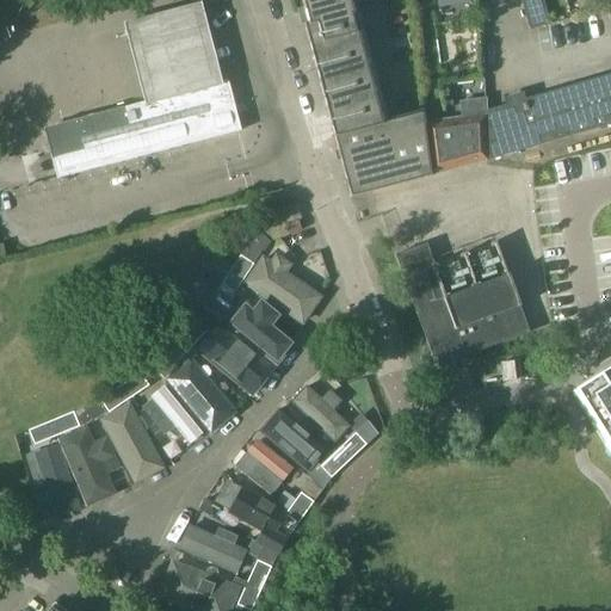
[(121,22),(143,103),(220,81),(198,0),(121,22)]
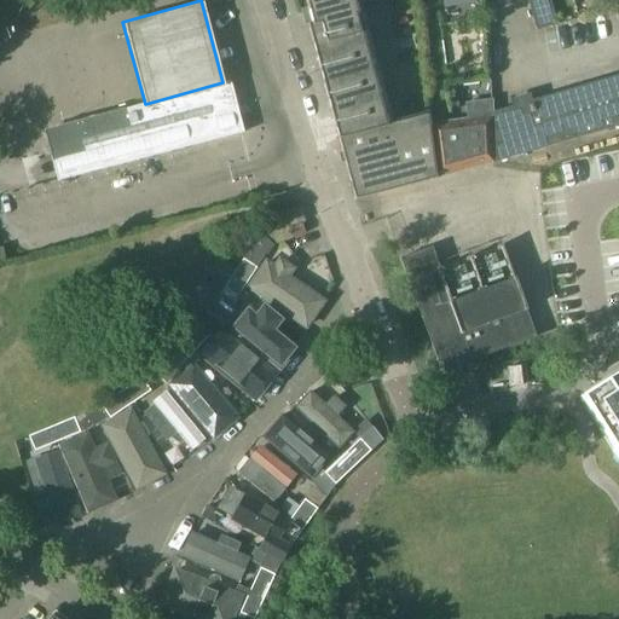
[(305,11),(354,200),(435,179),(428,125),(431,125),(429,116),(428,113),(387,123),(354,0),(305,0),(307,10),(305,11)]
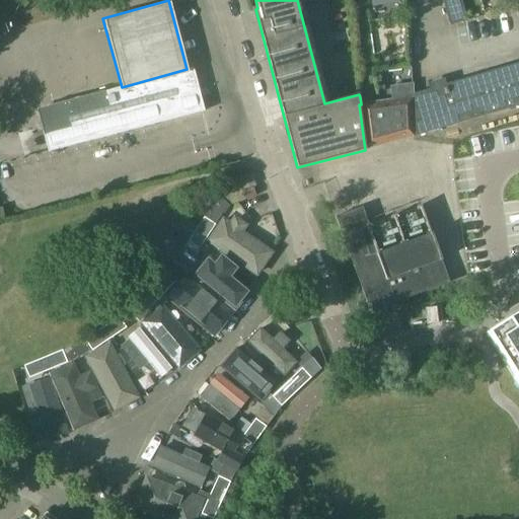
[(441,0),(449,24),(467,20),(461,0),(441,0)]
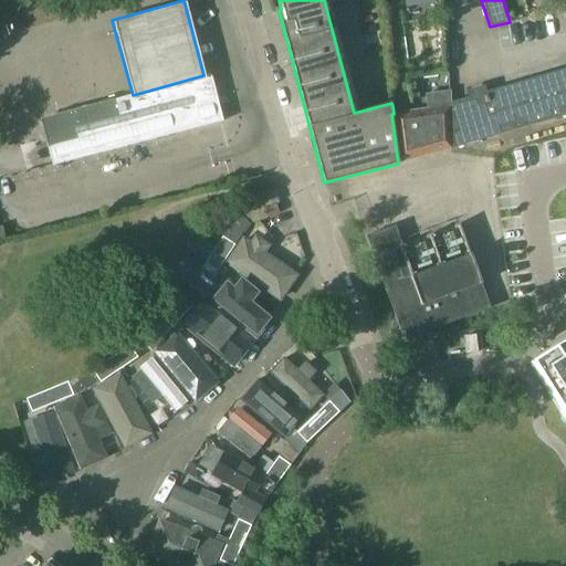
[(565,0),(552,0),(555,10),(556,10),(565,7),(565,0)]
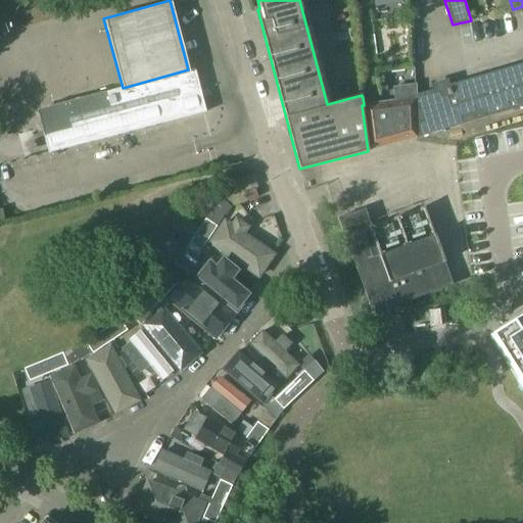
[(522,63),(432,90),(418,94),(419,137),(522,106),(522,63)]
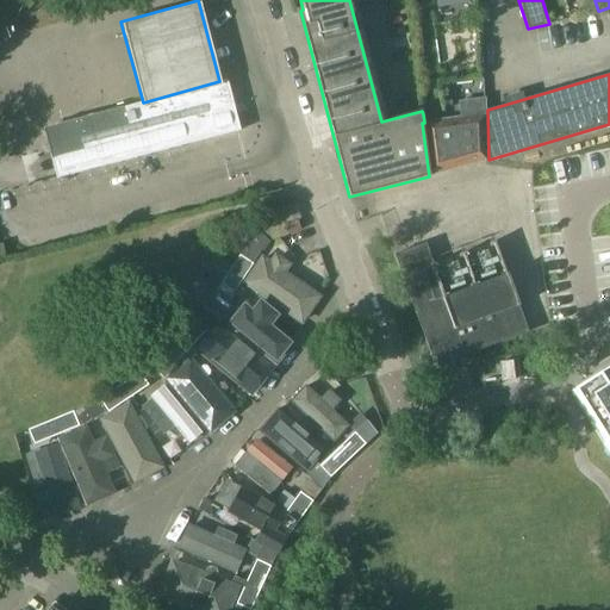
[(226,86),(223,83),(222,83),(217,83),(143,103),(54,125),(50,129),(47,132),(47,138),(56,179),(240,131),(229,91),(226,86)]
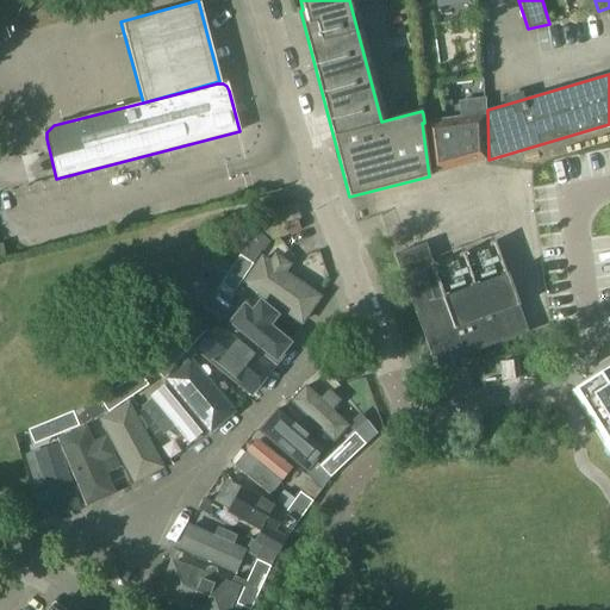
[(423,114),(424,123),(422,123),(429,176),(487,161),(486,114),(427,123),(424,113),(423,114)]
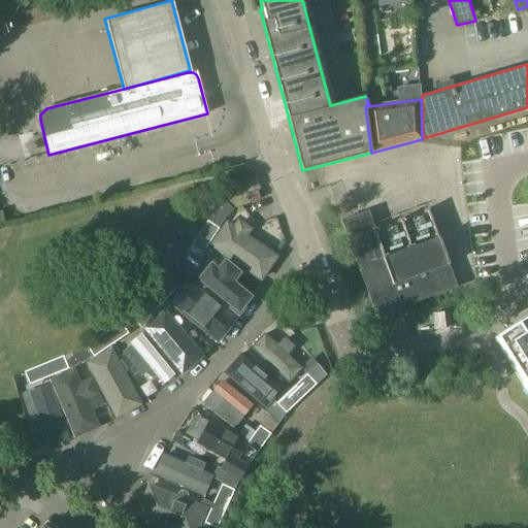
[(185,256),(196,263),(227,217),(215,209),(207,221),(196,238),(185,256)]
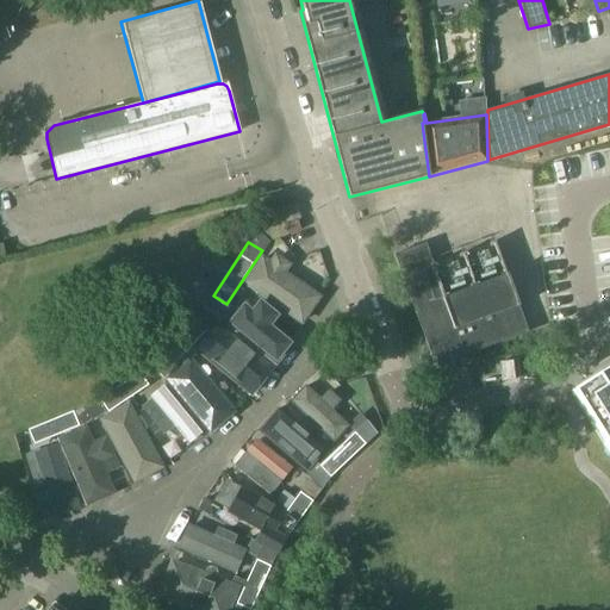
[(439,371),(456,365),(465,361),(467,361),(466,356),(528,334),(518,307),(518,306),(508,275),(506,275),(495,243),(433,266),(424,246),(394,256),(396,259),(416,313),(415,315),(416,318),(417,318),(430,356),(431,360),(436,372),(439,371)]
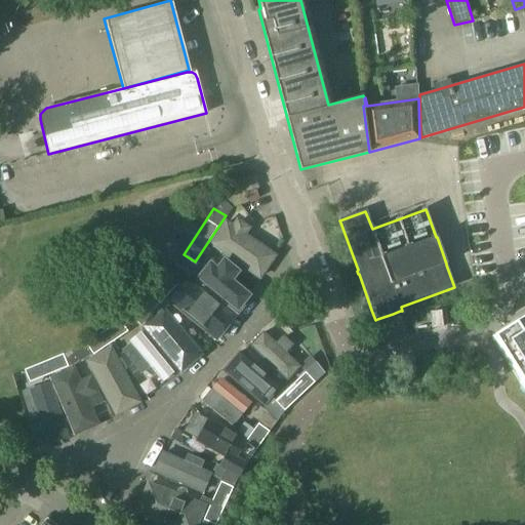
[(261,282),(280,256),(230,225),(226,231),(214,249),(261,282)]
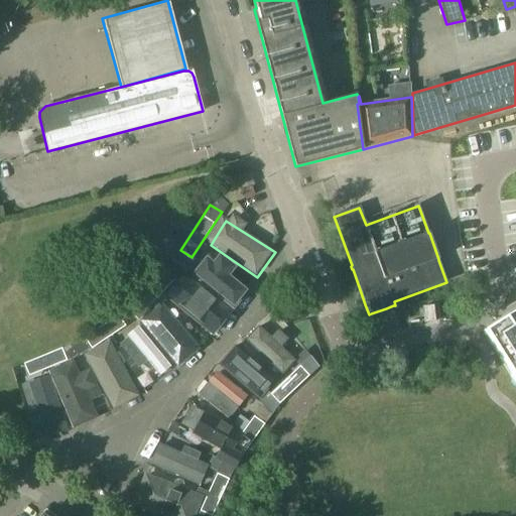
[(234,308),(255,278),(209,247),(199,263),(190,273),(234,308)]
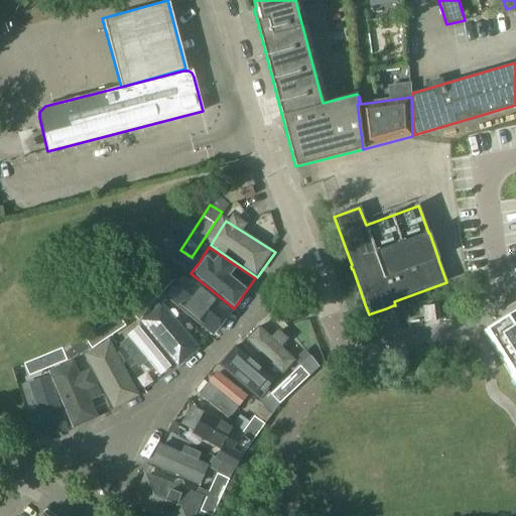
[(172,260),(172,261),(186,272),(197,260),(191,257),(180,250),(172,260)]
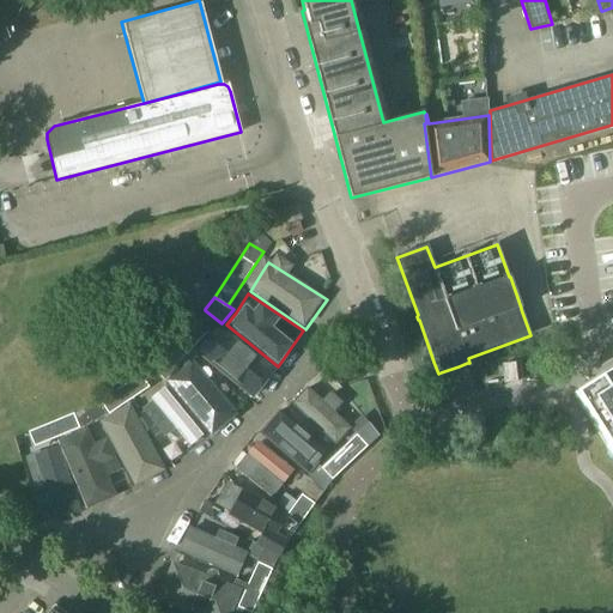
[(208,332),(196,321),(180,338),(163,356),(173,365),(174,366),(208,332)]
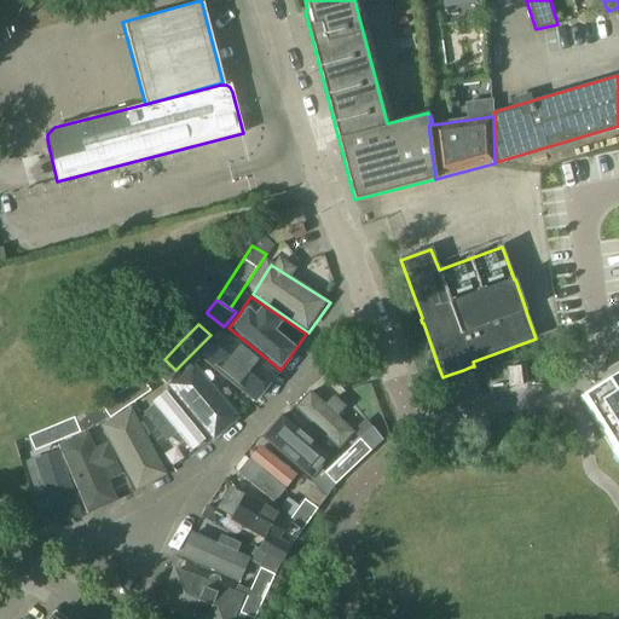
[(253,406),(278,379),(229,337),(220,346),(203,364),(253,406)]
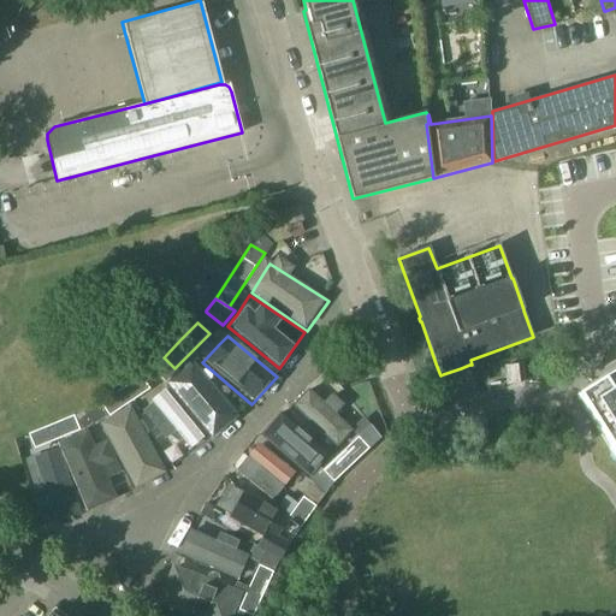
[(153,367),(152,368),(166,384),(179,373),(175,368),(173,367),(164,357),(153,367)]
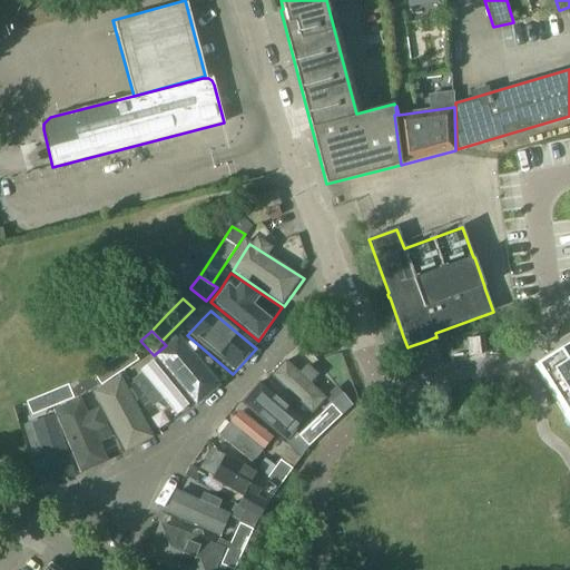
[(479,337),(468,338),(469,356),(481,355),(479,337)]
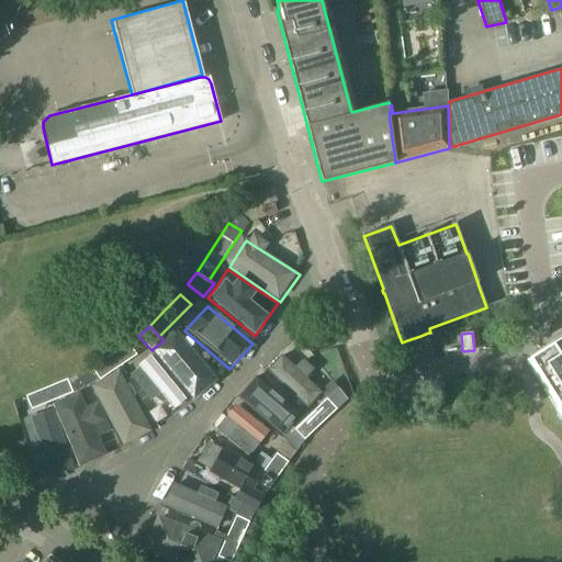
[(193,401),(218,377),(180,337),(167,349),(158,358),(193,401)]
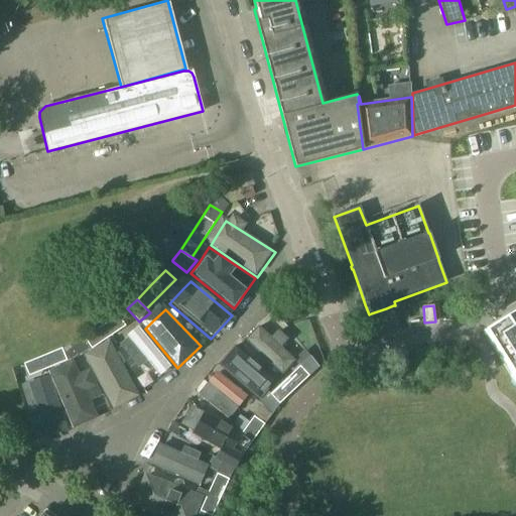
[(515,309),(484,331),(515,382),(515,309)]
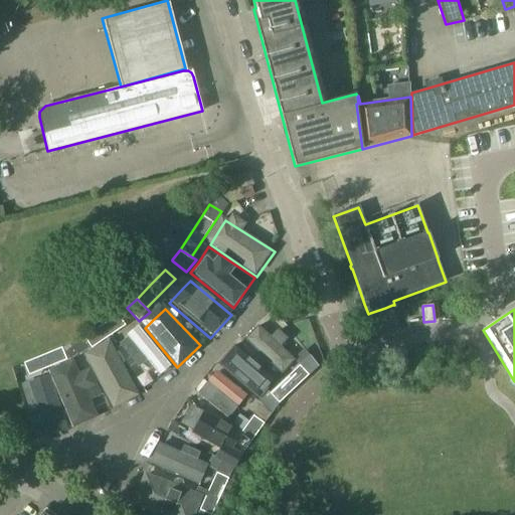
[(126,325),(118,314),(101,326),(84,337),(87,340),(92,348),(126,325)]
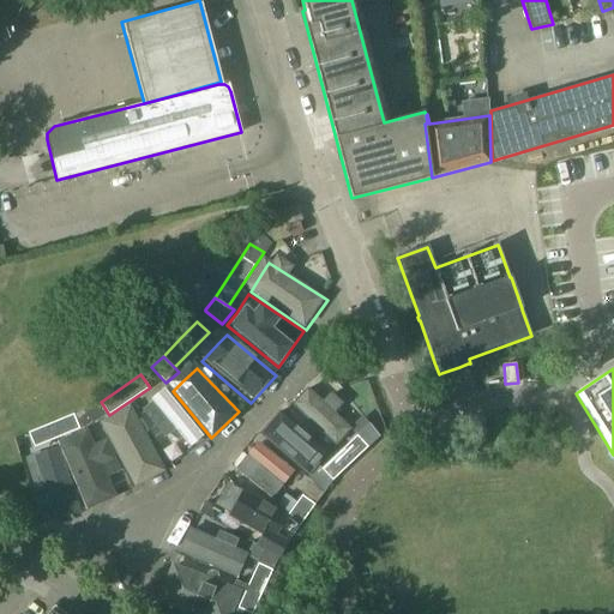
[(313,387),(296,407),(339,447),(356,432),(313,387)]
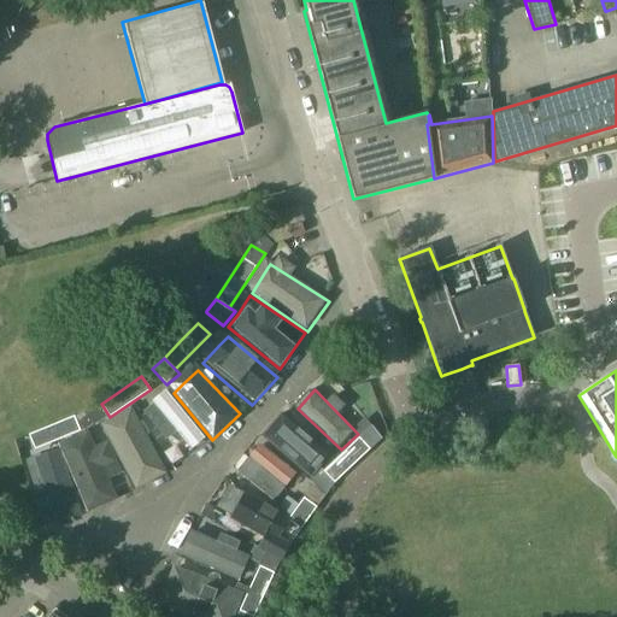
[(184,464),(212,442),(171,392),(171,393),(159,400),(146,409),(184,464)]
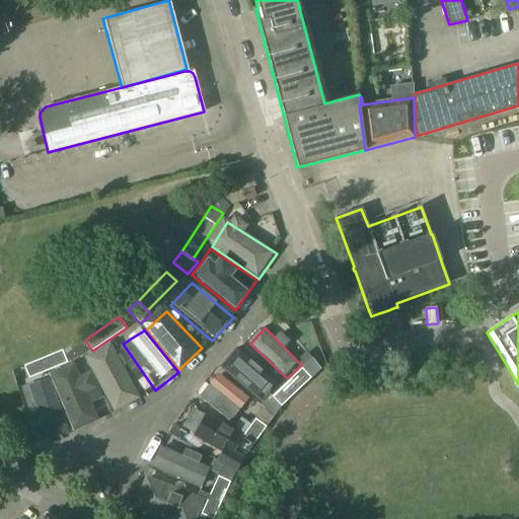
[(85,340),(75,344),(82,356),(92,351),(87,343),(85,340)]
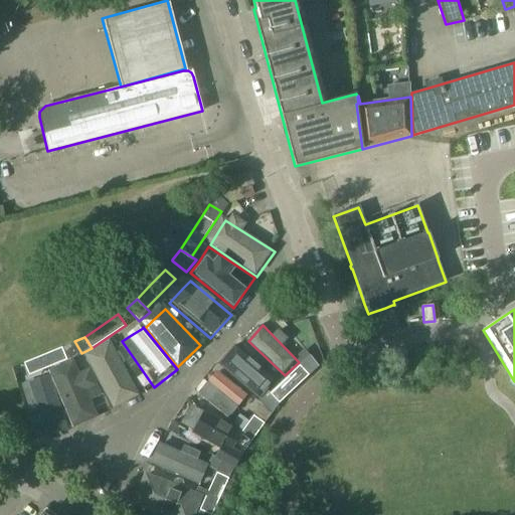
[(72,342),(61,347),(67,360),(81,353),(74,341),(72,342)]
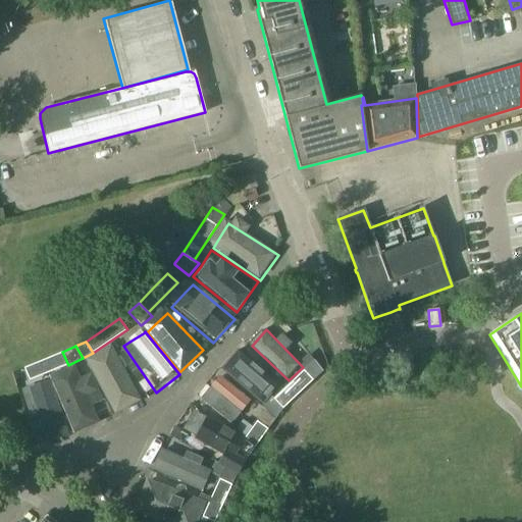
[(117,417),(145,395),(114,348),(97,359),(90,364),(117,417)]
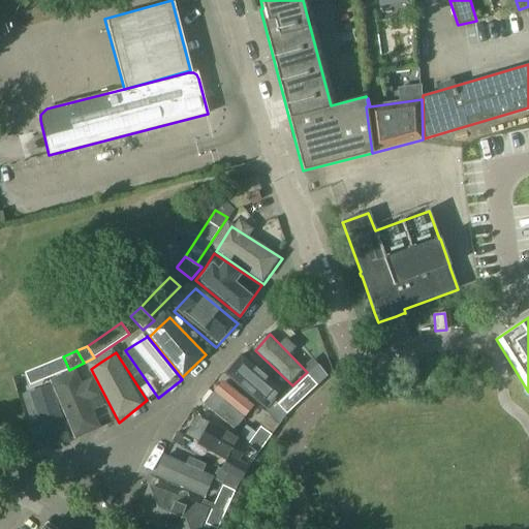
[(69,370),(63,356),(43,365),(49,377),(69,370)]
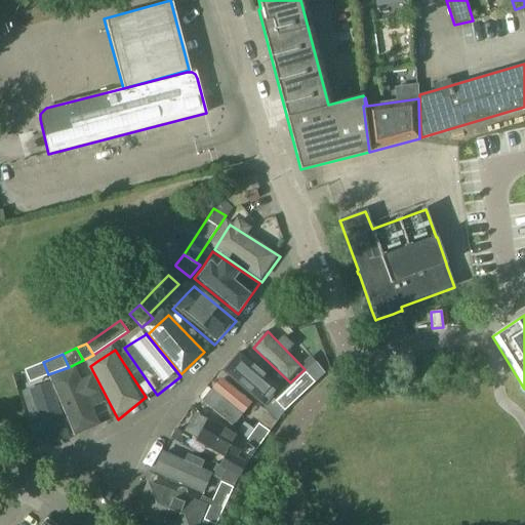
[(235,354),(221,370),(253,398),(267,381),(235,354)]
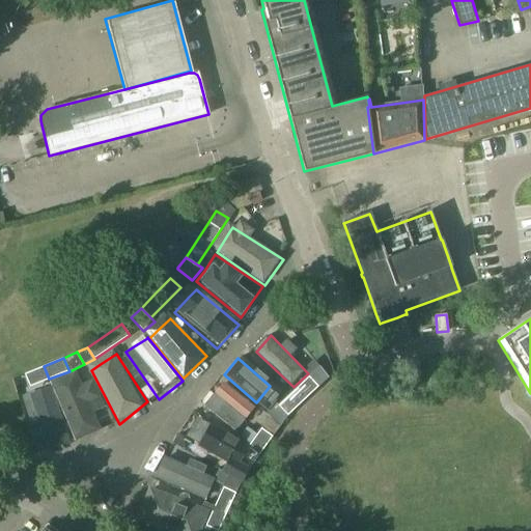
[(29,387),(49,379),(44,366),(25,374),(29,387)]
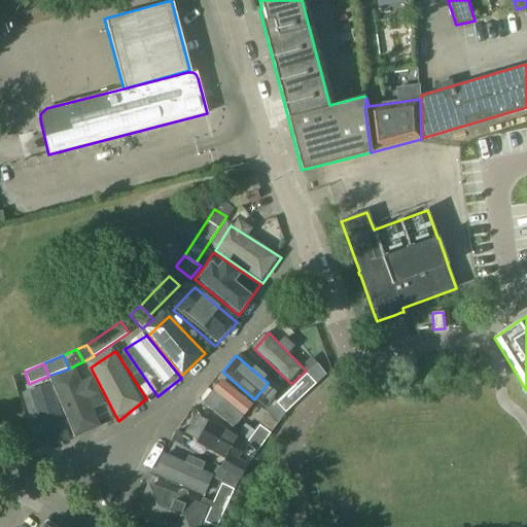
[(316,364),(307,374),(276,402),(273,399),(271,401),(264,395),(255,405),(264,411),(277,423),(278,423),(285,413),(285,412),(302,396),(316,383),(315,383),(324,375),(316,364)]
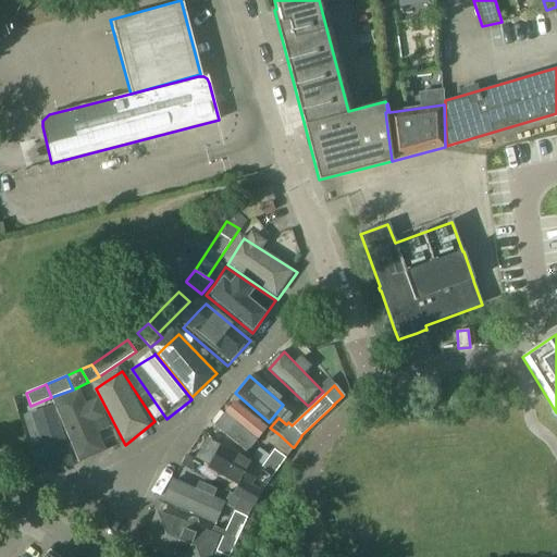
[(60,413),(79,461),(103,453),(76,392),(75,392),(54,400),(60,413)]
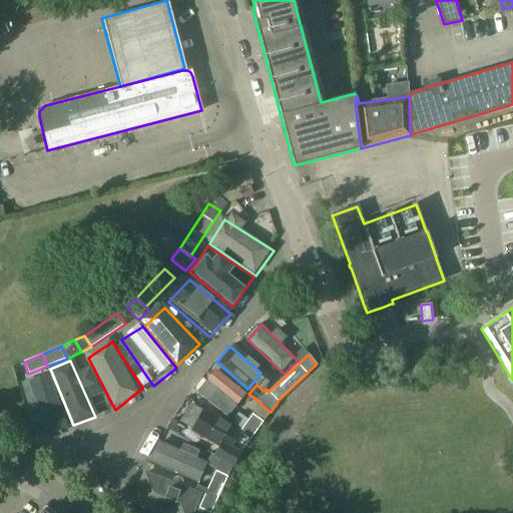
[(241,405),(248,395),(212,365),(191,393),(208,407),(229,422),(241,405)]
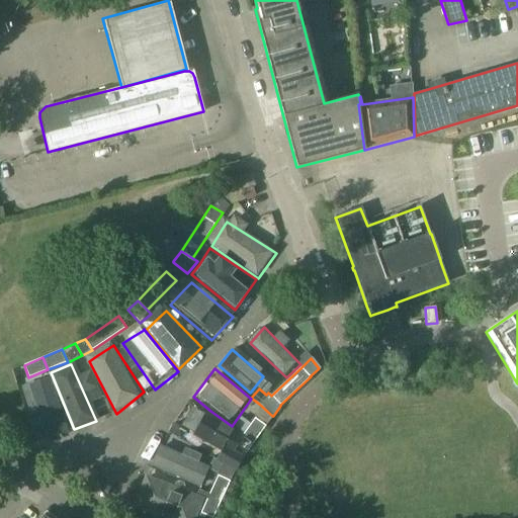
[(24,393),(40,442),(61,436),(46,397),(40,383),(22,392),(24,393)]
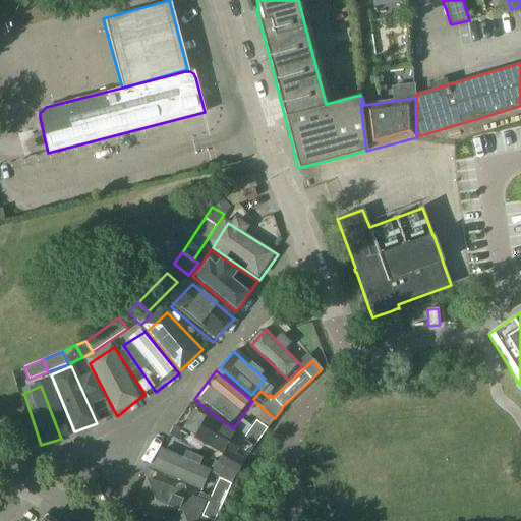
[(216,447),(228,429),(189,405),(175,426),(194,438),(191,443),(198,446),(201,440),(217,448),(216,447)]
